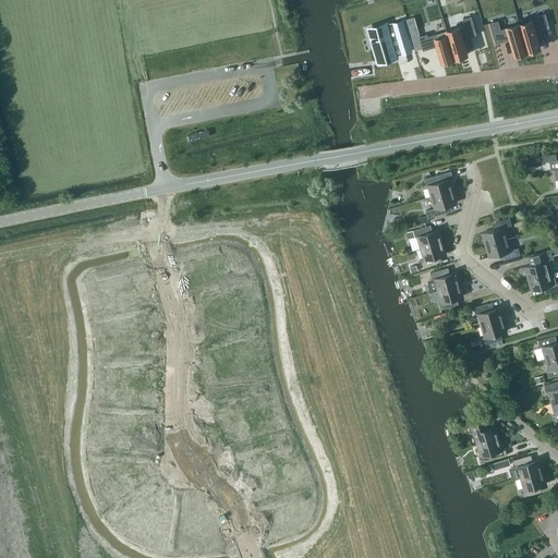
[(537,17),(519,23),(528,51),(540,48),(535,32),(541,29),(542,31),(549,27),(545,13),(537,15),(537,17)]
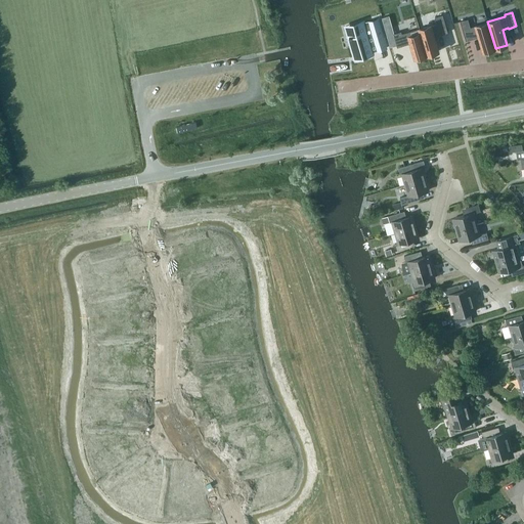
[(436,24),(419,28),(427,54),(438,51),(434,36),(440,34),(440,35),(447,33),(442,14),(435,17),(436,24)]
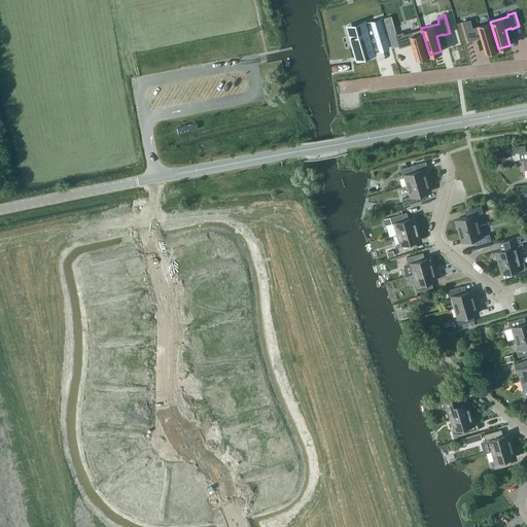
[(470,19),(462,22),(468,41),(477,38),(476,38),(482,36),(486,51),(498,48),(490,22),(472,27),(470,19)]
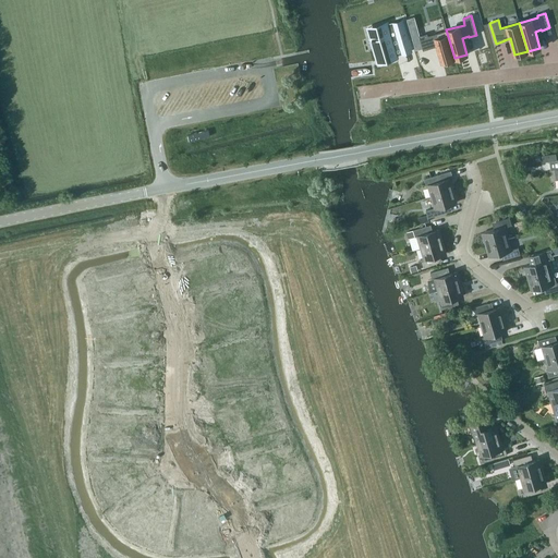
[(387,24),(368,29),(378,61),(396,56),(391,39),(397,37),(398,38),(407,36),(403,22),(393,25),(393,26),(388,28),(387,24)]
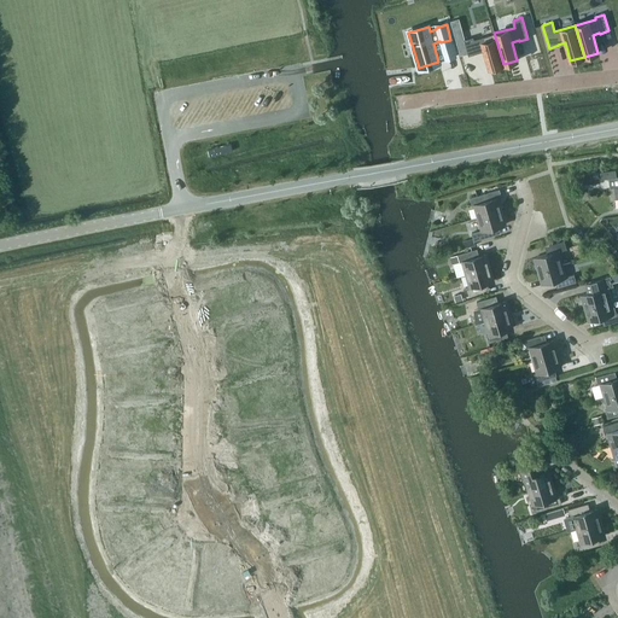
[(473,36),(464,39),(468,56),(478,53),(478,52),(484,51),(489,69),(503,64),(494,33),(474,39),(473,36)]
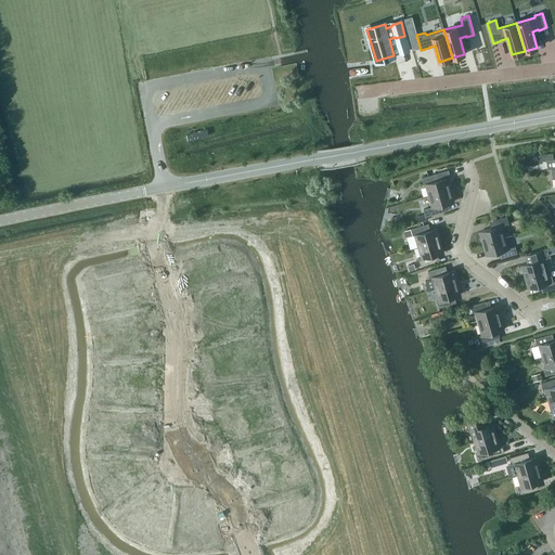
[(168,142),(189,139),(188,132),(167,136),(168,142)]
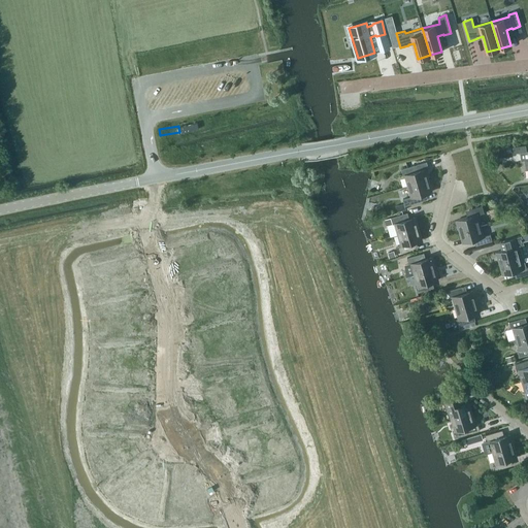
[(519,161),(520,166),(527,164),(527,151),(527,152),(526,151),(525,151),(525,145),(512,147),(513,154),(520,153),(521,161),(519,161)]
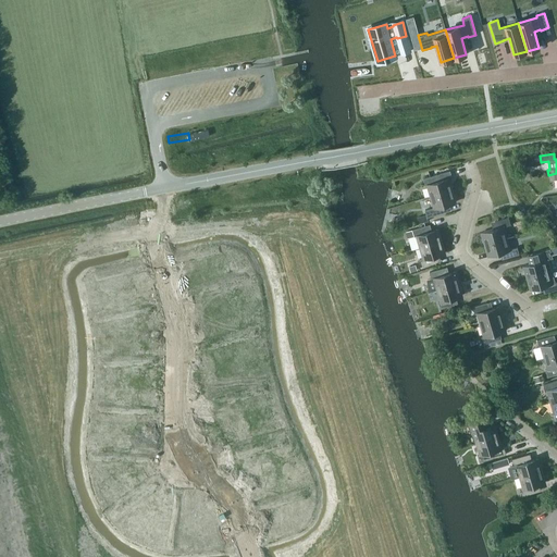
[(426,185),(430,196),(452,190),(448,177),(450,177),(449,171),(422,178),(424,186),(426,185)]
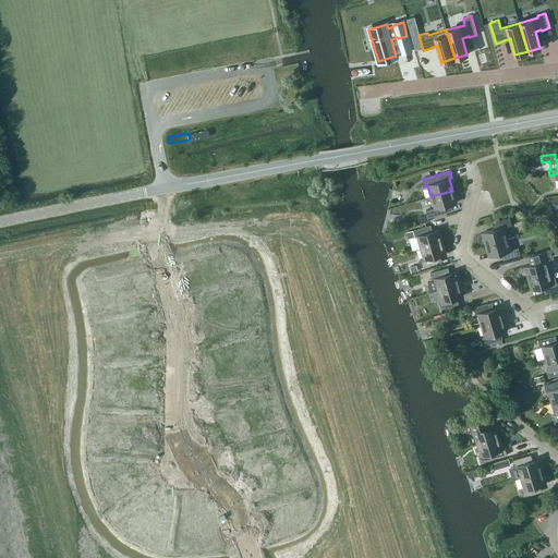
[(456,203),(452,191),(431,196),(434,208),(426,210),(427,217),(448,211),(446,205),(456,203)]
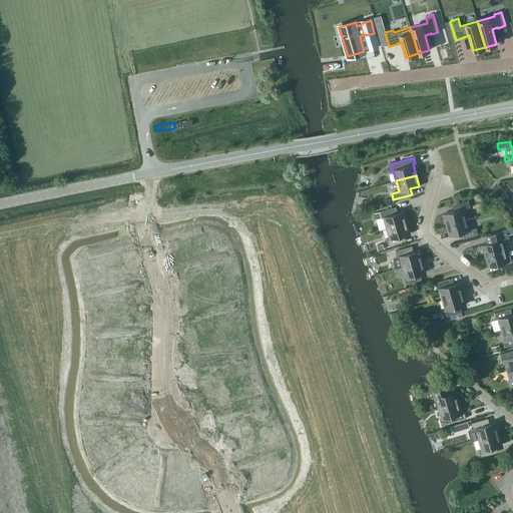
[(443,213),(446,224),(466,218),(463,208),(469,206),(467,199),(455,203),(457,209),(443,213)]
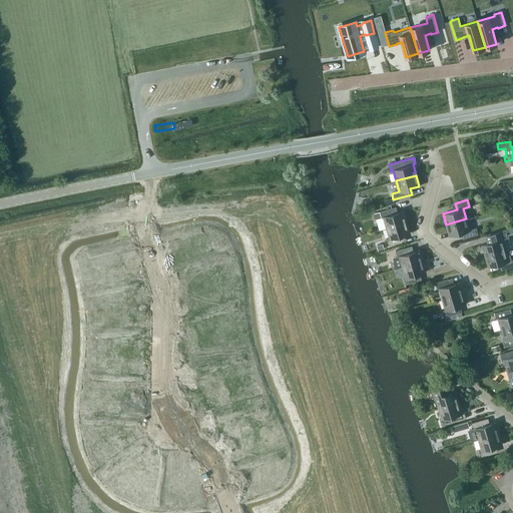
[(383,216),(387,227),(406,222),(403,210),(394,213),(392,207),(379,211),(381,217),(383,216)]
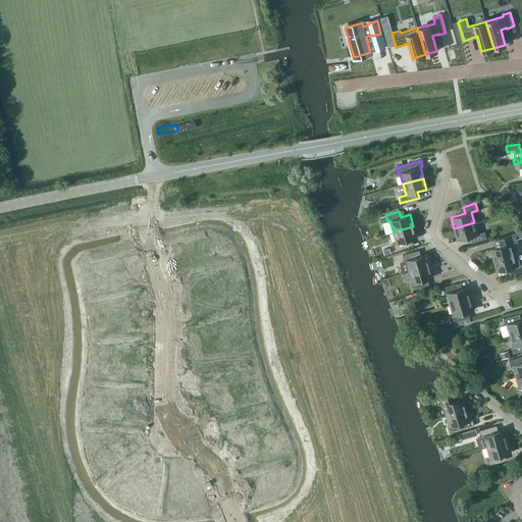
[(474,222),(454,228),(458,240),(471,236),(473,242),(485,239),(483,231),(477,233),(474,222)]
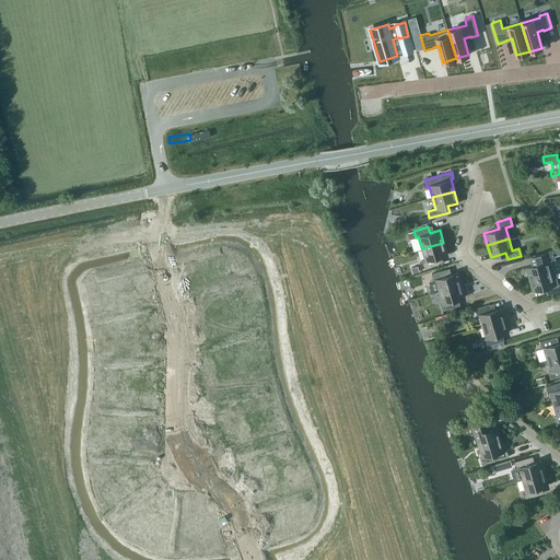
[(446,254),(443,243),(422,248),(426,259),(422,260),(424,268),(439,264),(436,257),(446,254)]
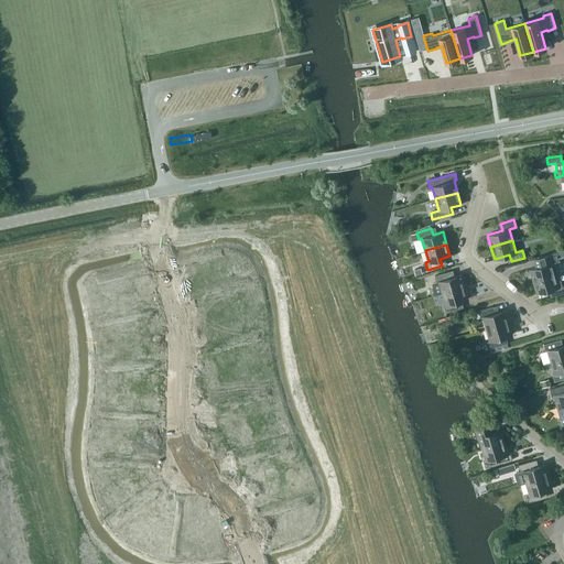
[(530,269),(533,281),(554,275),(559,274),(555,262),(559,261),(556,253),(533,260),(535,267),(530,269)]
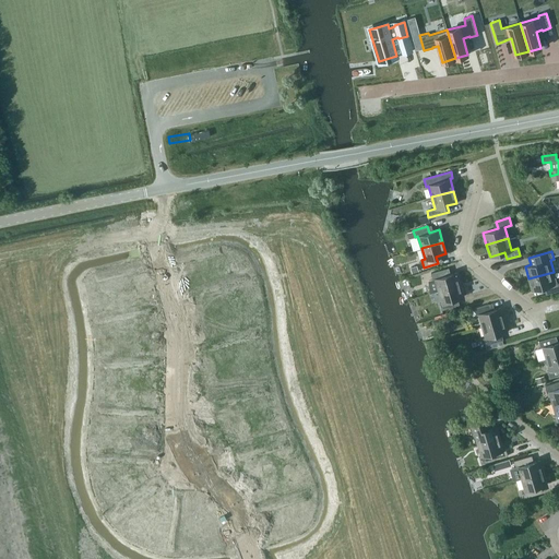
[(430,294),(439,292),(460,285),(455,273),(447,275),(444,269),(430,273),(432,278),(428,280),(430,294)]
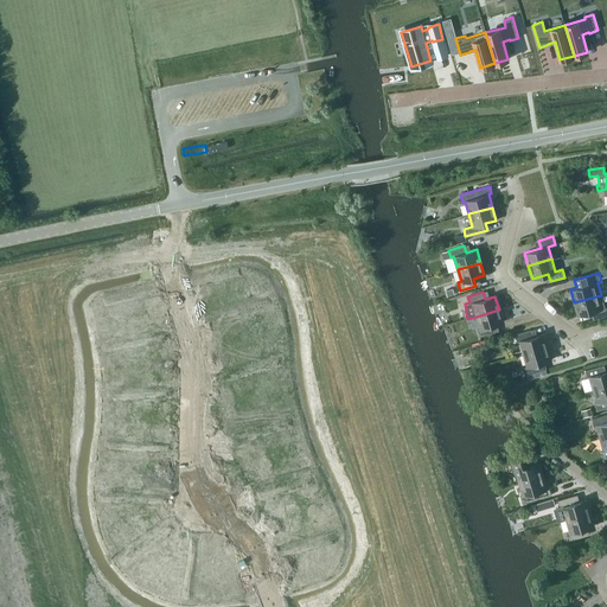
[(601,295),(596,296),(574,302),(577,315),(594,311),(595,318),(606,314),(606,305),(605,307),(601,295)]
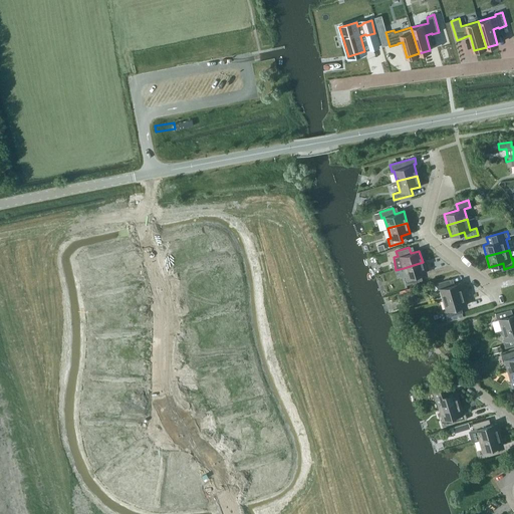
[(426,273),(423,262),(404,268),(407,277),(404,278),(406,285),(419,281),(417,275),(426,273)]
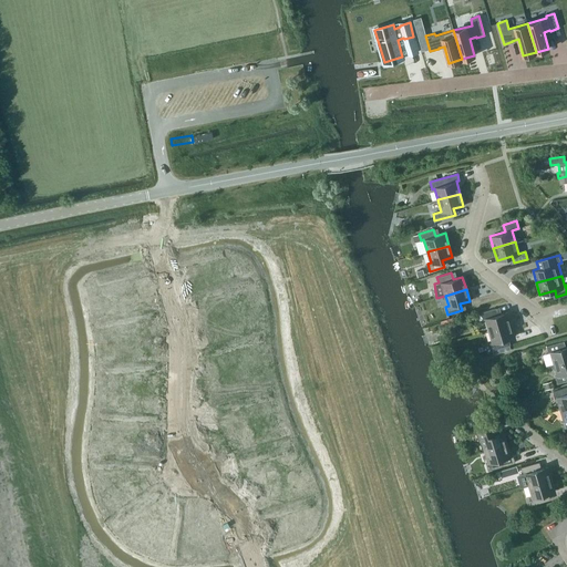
[(485,319),(490,330),(509,325),(506,312),(496,315),(495,308),(481,312),(483,319),(485,319)]
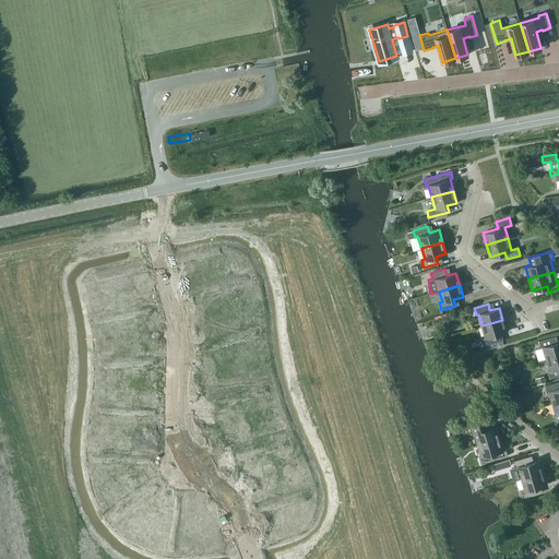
[(140,319),(110,324),(113,341),(125,339),(128,352),(153,347),(150,329),(142,330),(140,319)]
